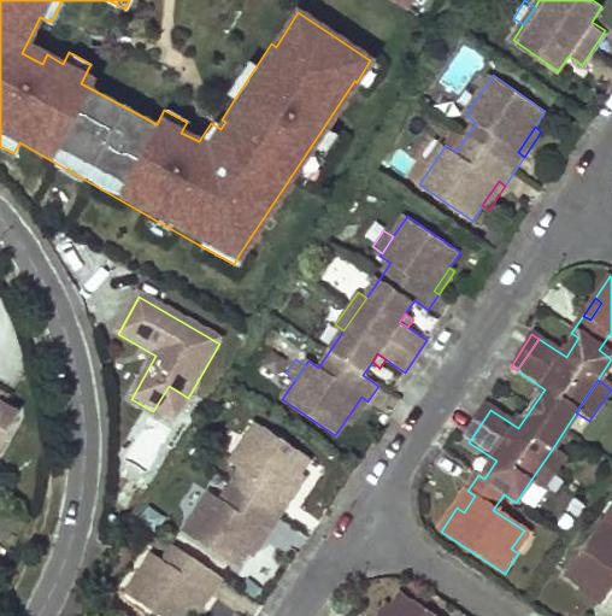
[(174,423),(188,398),(169,386),(153,411),(174,423)]
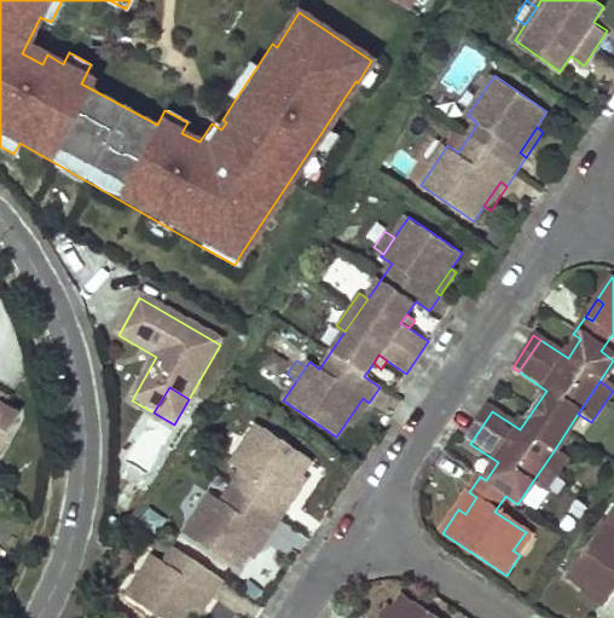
[(3,398),(0,397),(0,440),(15,414),(0,406),(0,404),(3,398)]
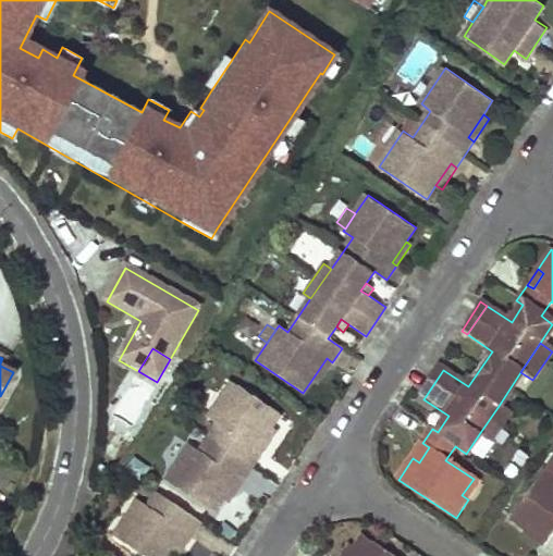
[(327,358),(310,382),(317,386),(332,362),(327,358)]
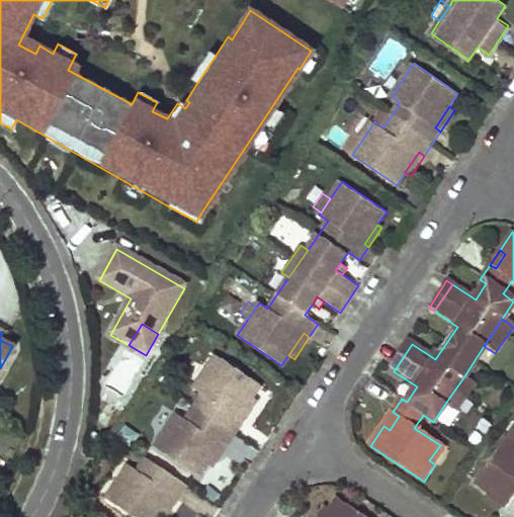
[(394,371),(412,344),(407,340),(389,367),(394,371)]
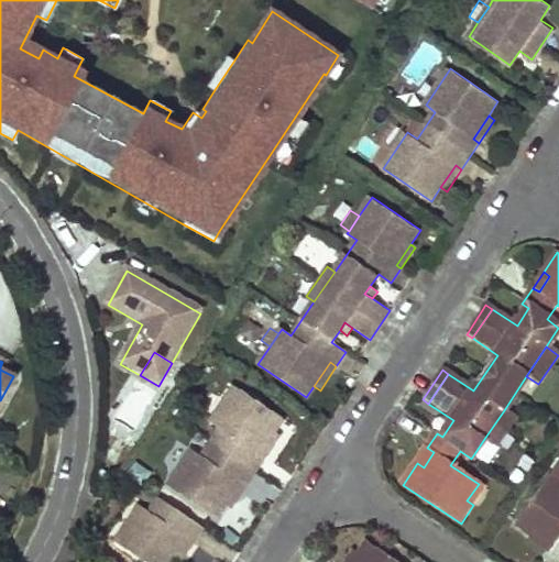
[(284,419),(237,387),(223,406),(215,419),(211,423),(221,430),(203,459),(193,452),(190,455),(181,469),(168,487),(217,519),(226,506),(241,484),(247,487),(266,459),(260,455),(275,432),(284,419)]
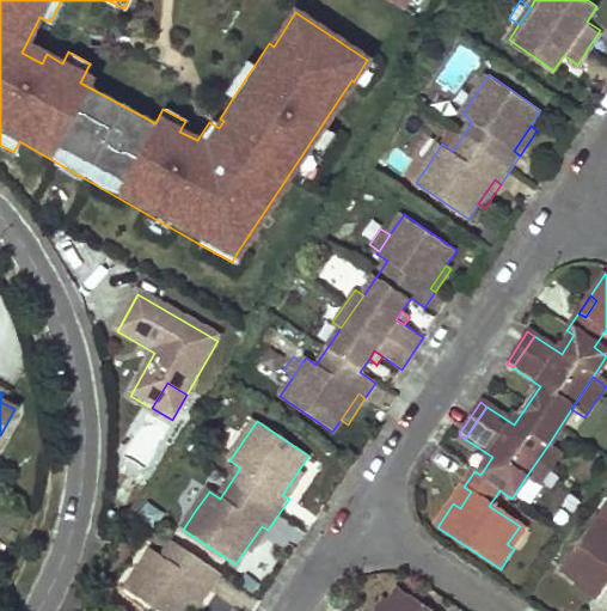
[(222,450),(233,456),(243,441),(233,434),(222,450)]
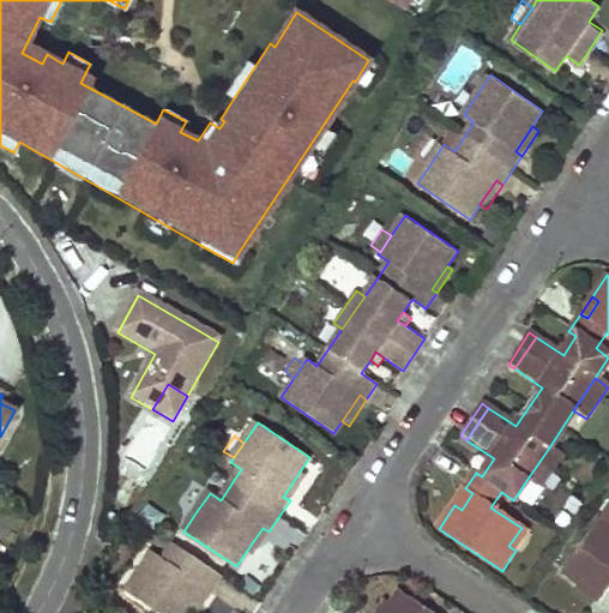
[(549,448),(528,479),(541,487),(561,456),(549,448)]
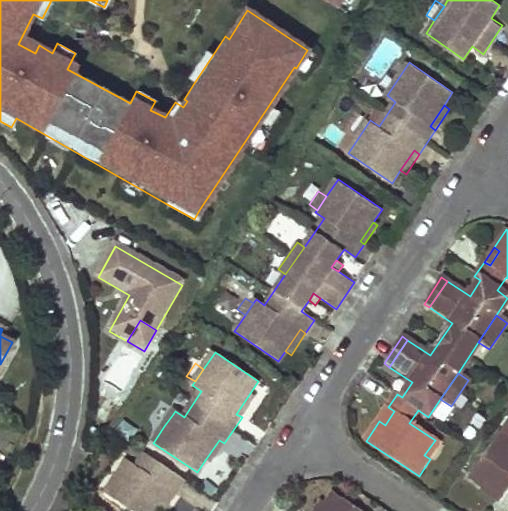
[(256,397),(250,393),(236,414),(242,417),(256,397)]
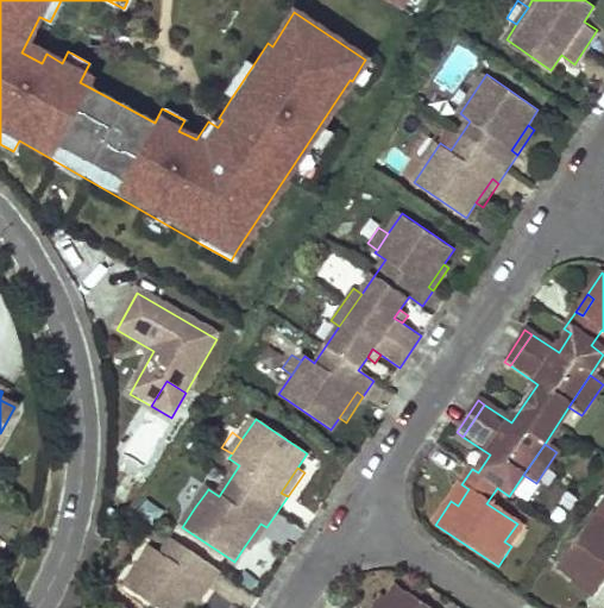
[(469,489),(461,484),(451,501),(458,506),(469,489)]
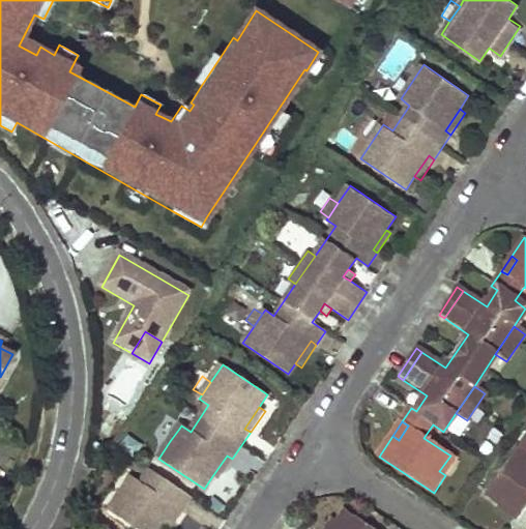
[(170,441),(179,429),(171,423),(163,436),(170,441)]
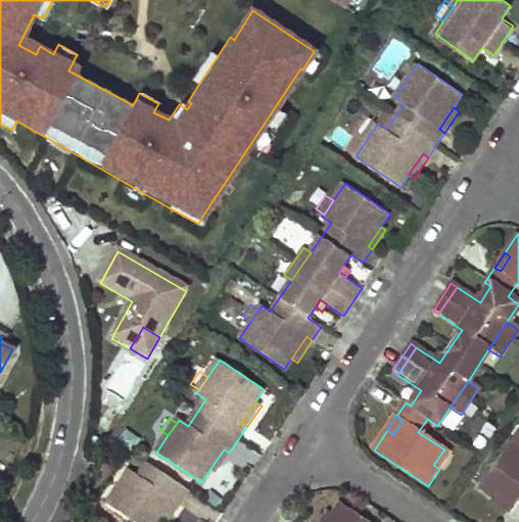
[(518,449),(508,442),(478,486),(494,497),(493,501),(511,513),(518,501),(518,449)]
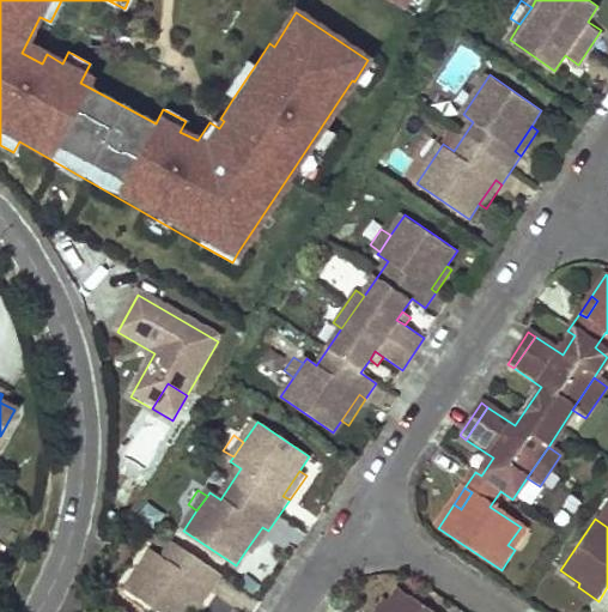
[(268,531),(262,527),(245,551),(253,556),(268,531)]
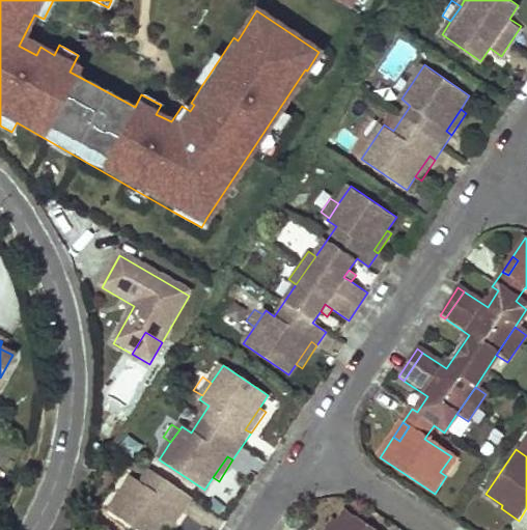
[(440,472),(446,476),(456,459),(451,456),(440,472)]
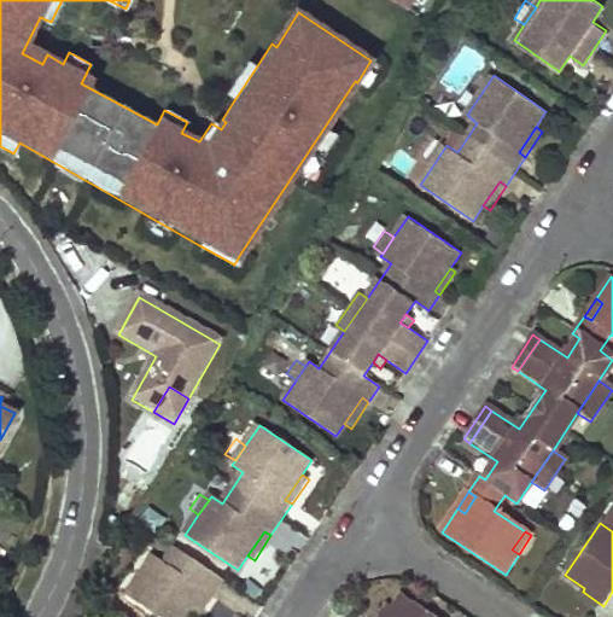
[(214,598),(226,581),(176,548),(165,565),(156,559),(152,563),(142,578),(130,597),(161,616),(192,616),(193,616),(209,593),(214,598)]
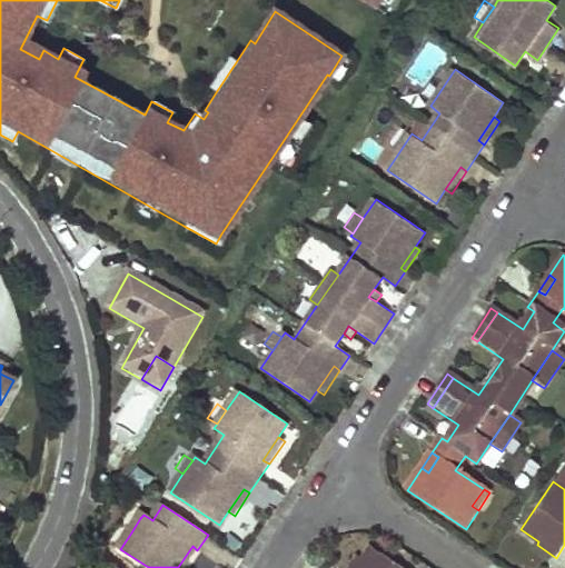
[(131,532),(140,518),(131,512),(121,527),(131,532)]
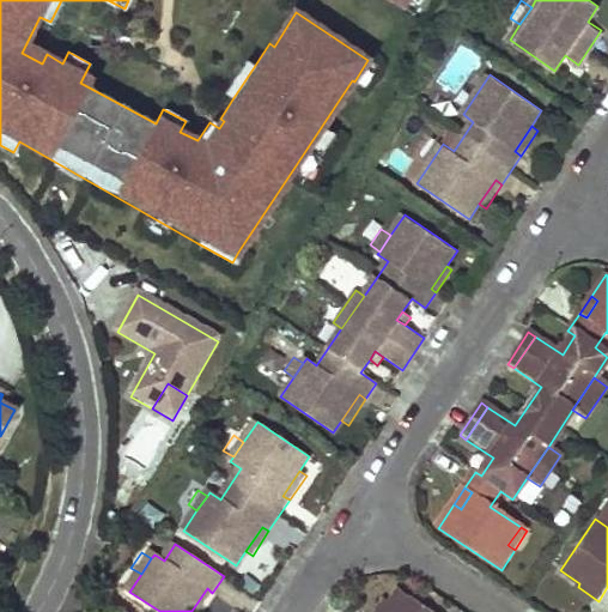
[(193,611),(199,611),(212,593),(207,588),(192,611),(193,611)]
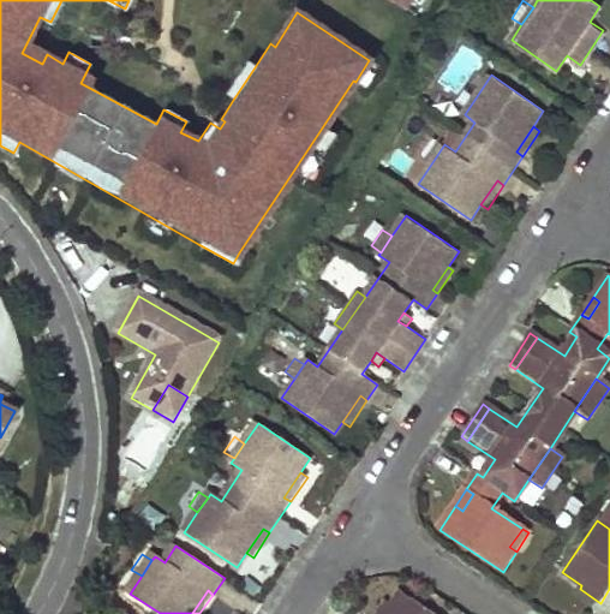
[(431,613),(400,592),(384,613),(431,613)]
